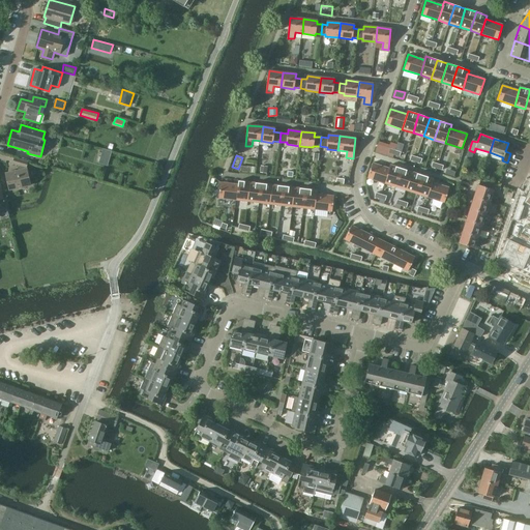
[(27,162),(15,157),(13,165),(20,166),(19,171),(6,174),(9,189),(30,185),(26,167),(27,162)]
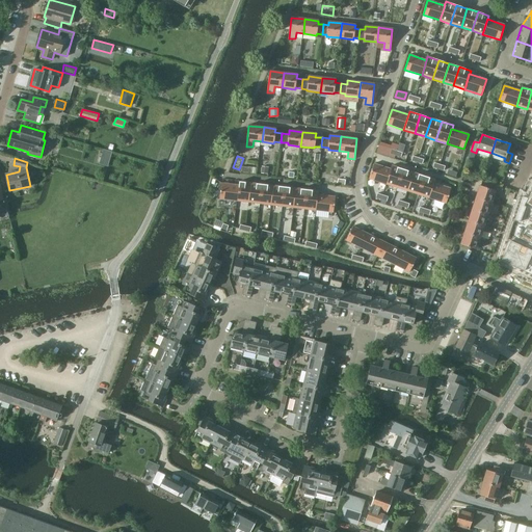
[(374,163),(369,179),(386,184),(391,169),(391,168),(374,163)]
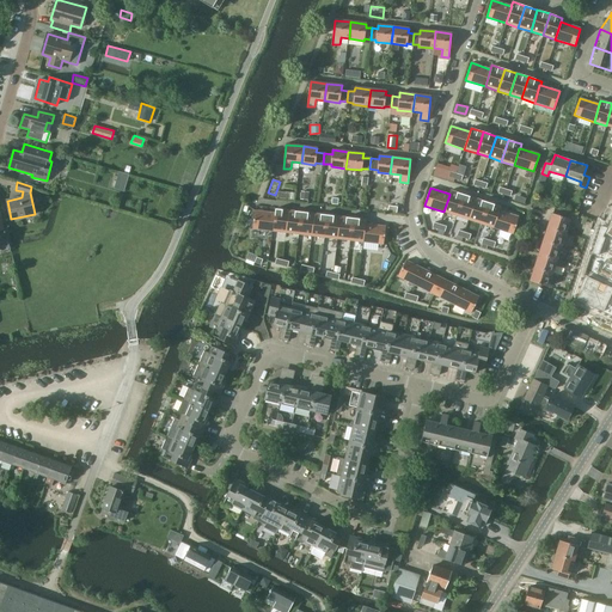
[(450,195),(444,212),(457,215),(463,194),(451,190),(450,194),(450,195)]
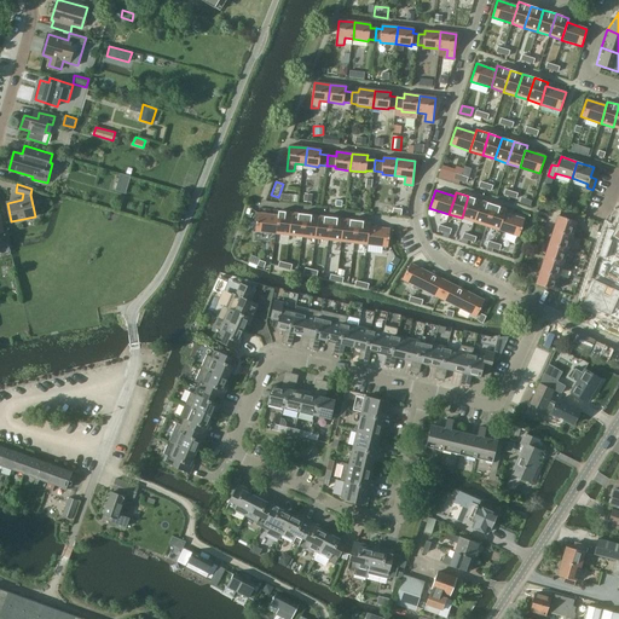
[(468,196),(462,218),(474,223),(481,201),(468,196)]
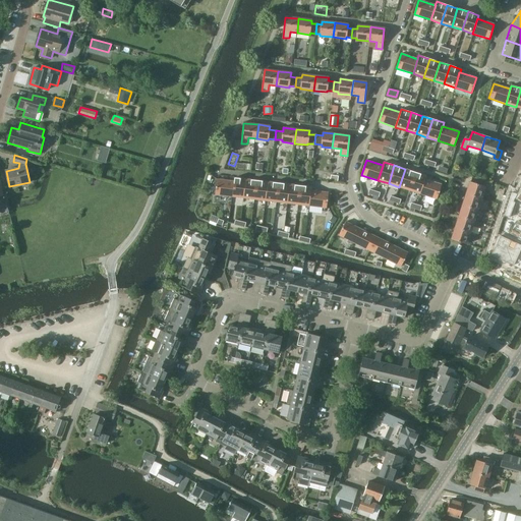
[(405,169),(399,187),(409,190),(415,172),(405,169)]
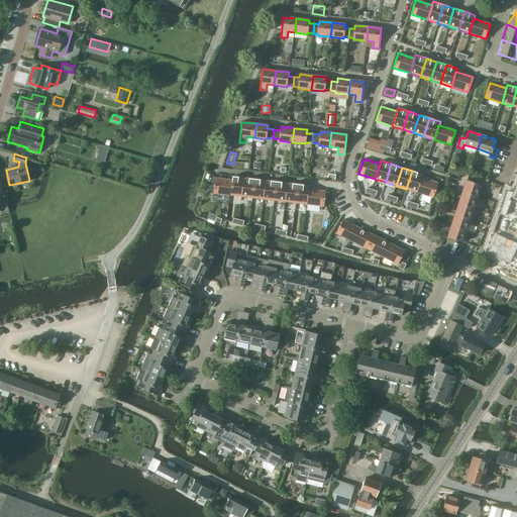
[(412,171),(406,189),(416,192),(421,178),(422,178),(423,175),(412,171)]
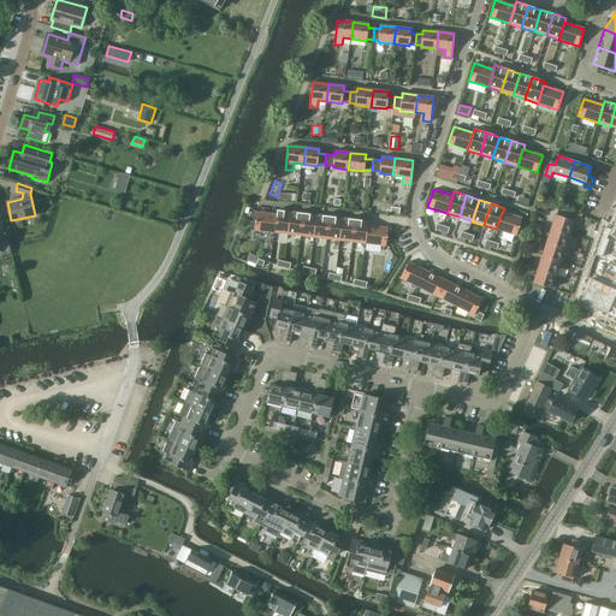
[(277,214),(274,232),(288,235),(290,212),(277,209),(277,214)]
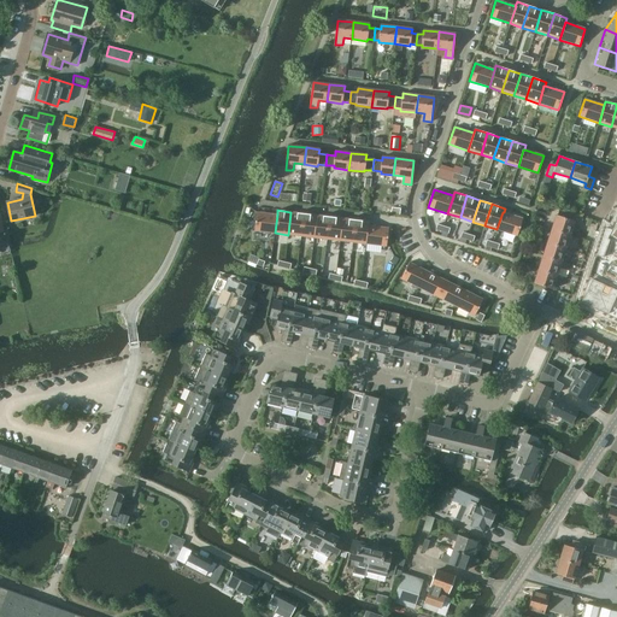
[(257,212),(254,230),(275,233),(277,215),(257,212)]
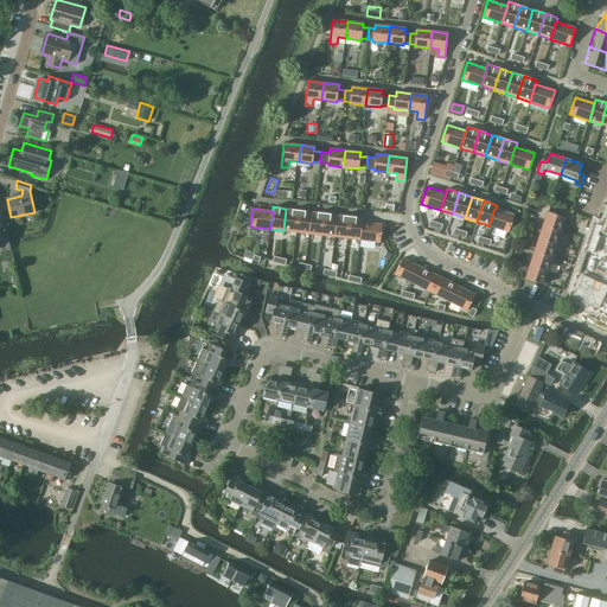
[(286,209),(283,231),(296,232),(299,210),(286,209)]
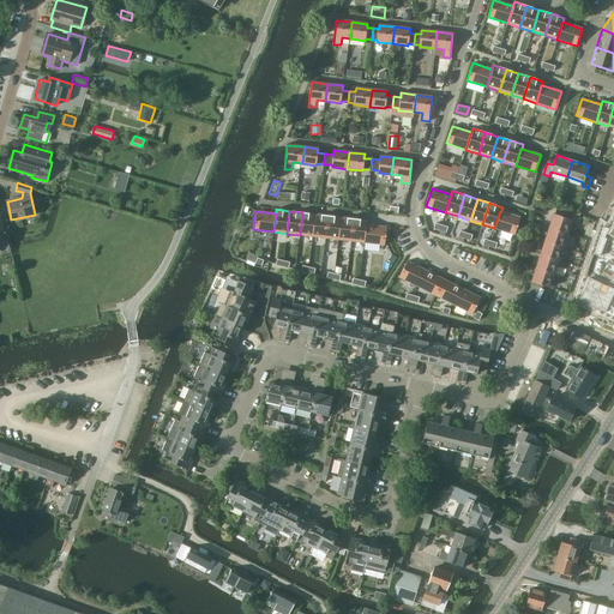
[(500,211),(494,228),(515,235),(521,217),(501,211),(500,211)]
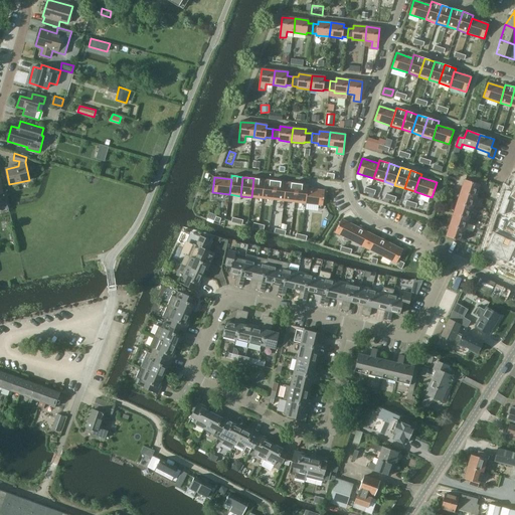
[(253,178),(251,197),(263,198),(265,179),(253,178)]
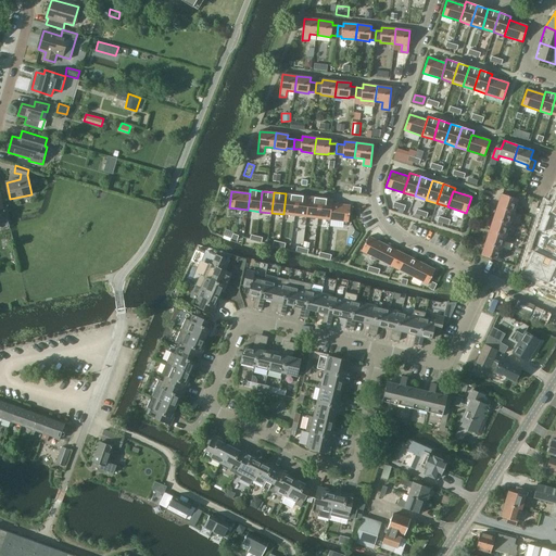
[(286,193),(283,214),(294,215),(298,196),(286,193)]
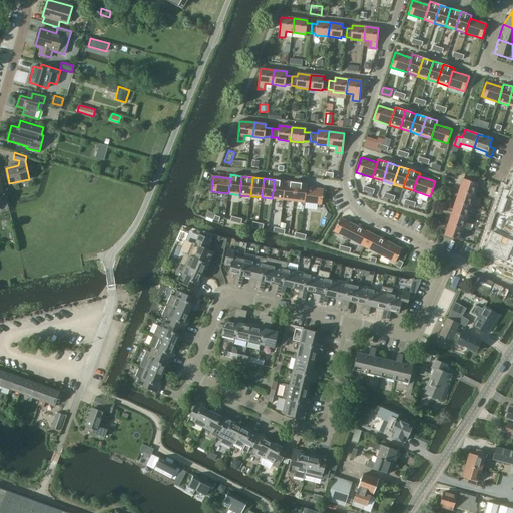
[(462,179),(459,190),(474,195),(478,184),(462,179)]
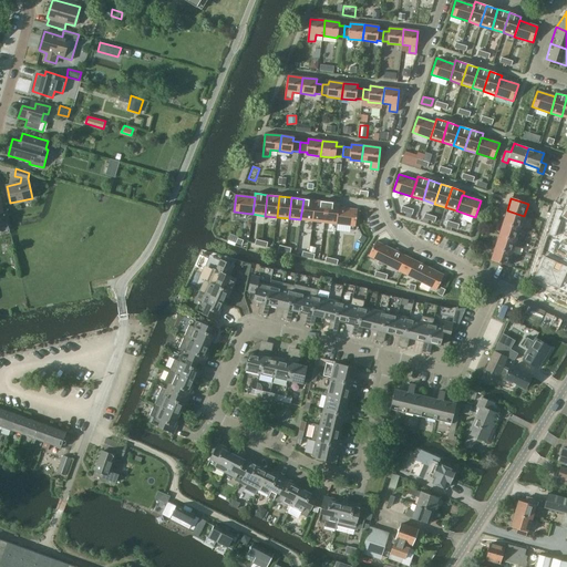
[(303,199),(300,219),(312,222),(315,200),(303,199)]
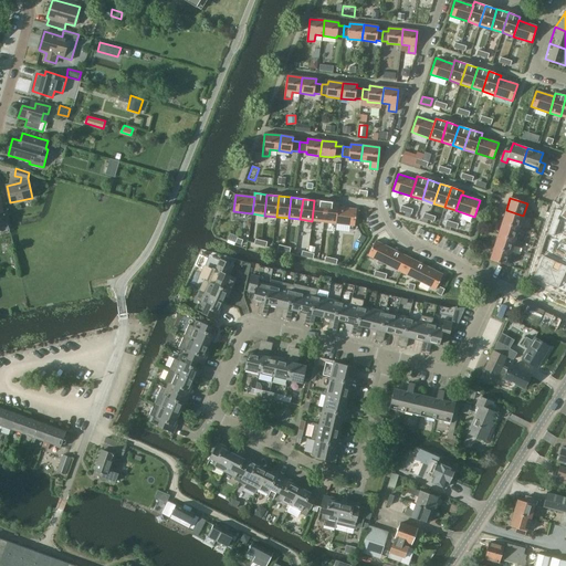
[(314,200),(312,221),(324,222),(326,201),(314,200)]
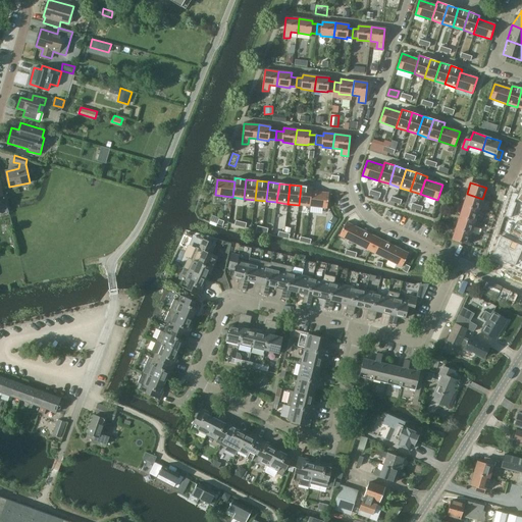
[(301,186),(299,205),(309,206),(311,191),(312,191),(312,188),(301,186)]
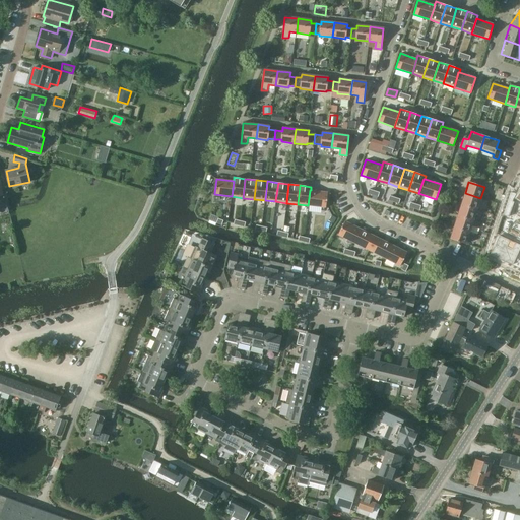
[(491,252),(490,254),(519,268),(519,267),(519,185),(515,193),(510,191),(507,202),(504,209),(503,212),(503,214),(500,221),(498,226),(497,232),(494,242),(491,252)]
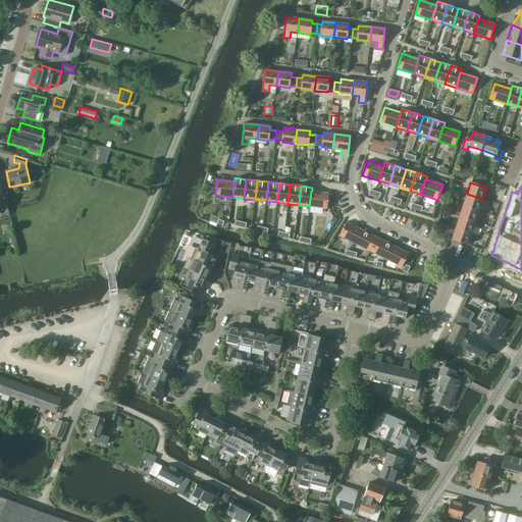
[(311,191),(309,206),(327,208),(328,193),(312,191),(311,191)]
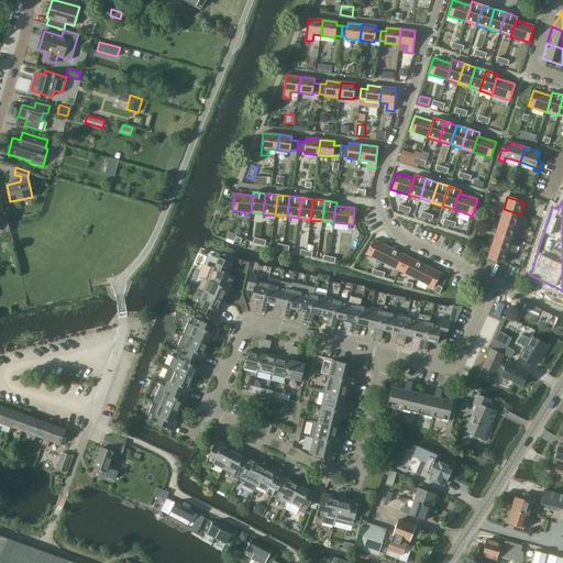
[(520,214),(504,209),(499,222),(516,227),(520,214)]
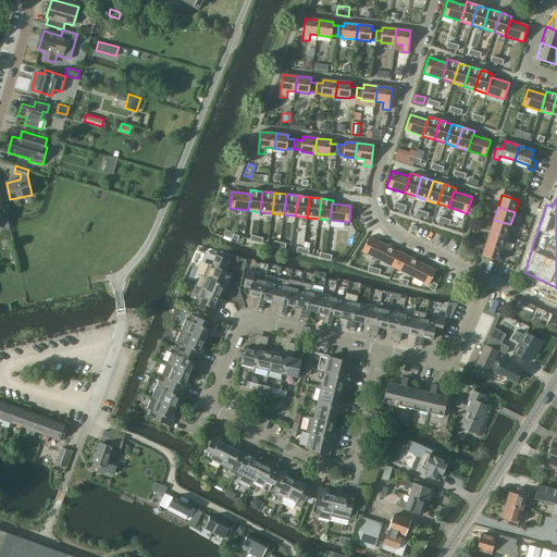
[(507,237),(510,224),(494,220),(491,232),(507,237)]
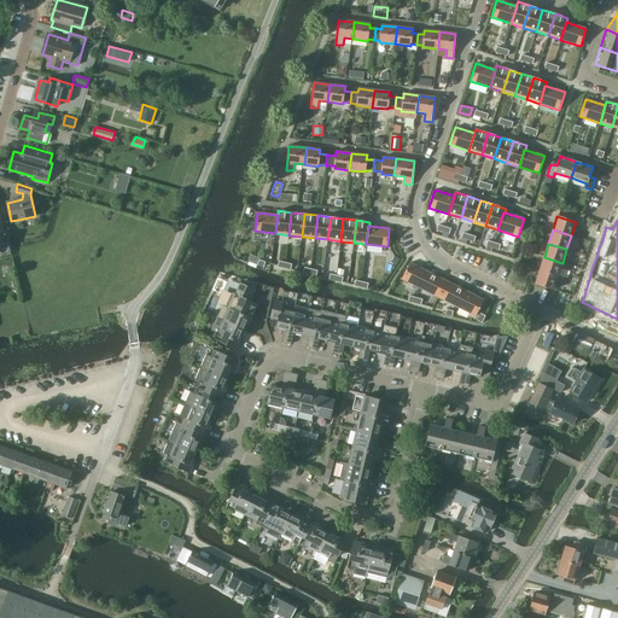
[(251,255),(249,262),(257,264),(260,258),(251,255)]
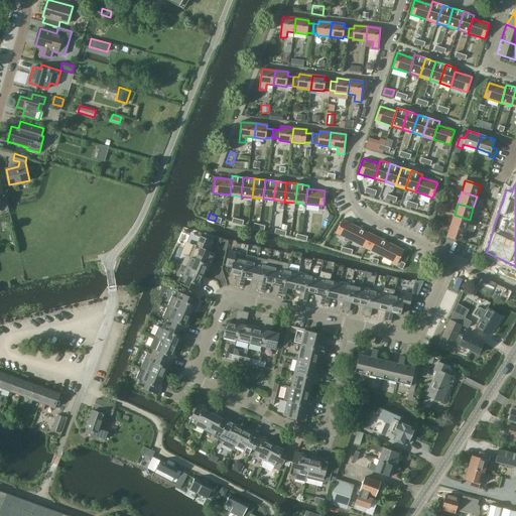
[(470,220),(455,215),(450,226),(466,231),(470,220)]
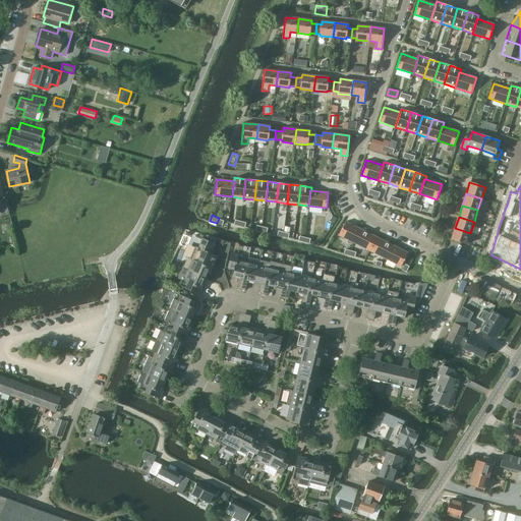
[(346,221),(339,235),(354,243),(361,229),(346,221)]
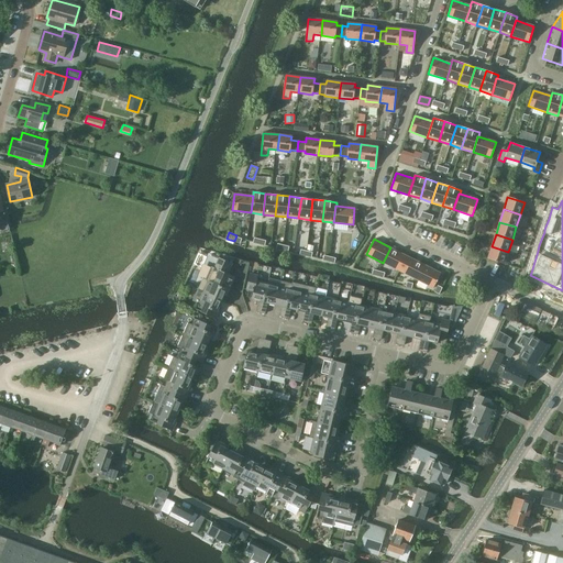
[(508,252),(492,246),(487,258),(504,264),(508,252)]
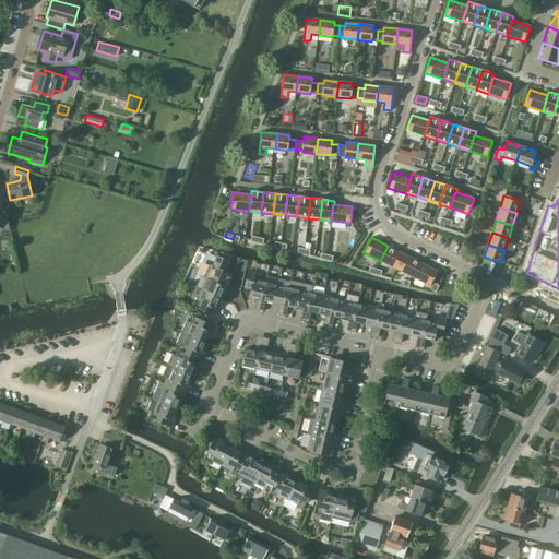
[(388,246),(380,261),(396,270),(404,254),(388,246)]
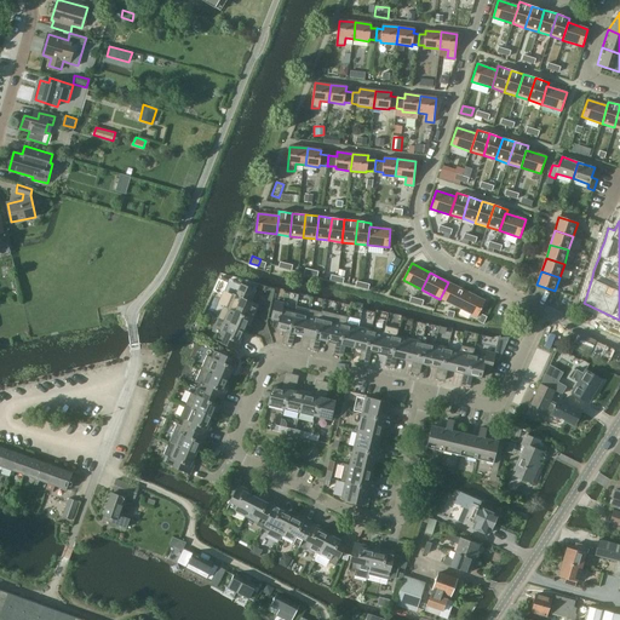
[(448,282),(440,299),(458,308),(466,291),(448,282)]
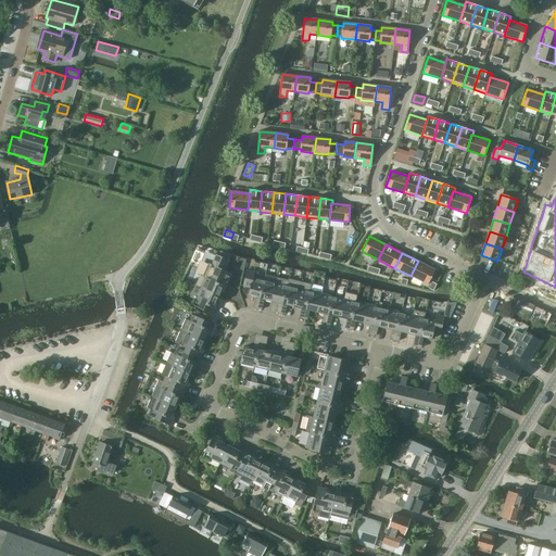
[(200,275),(196,286),(219,297),(224,286),(226,287),(232,274),(225,270),(229,261),(216,254),(212,265),(210,264),(203,276),(200,275)]
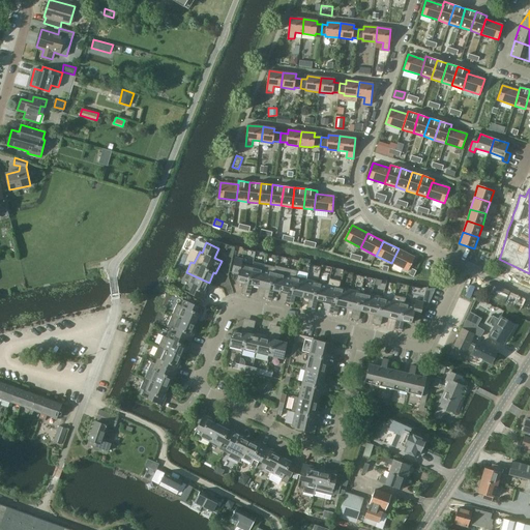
[(399,248),(391,263),(408,271),(415,257),(399,248)]
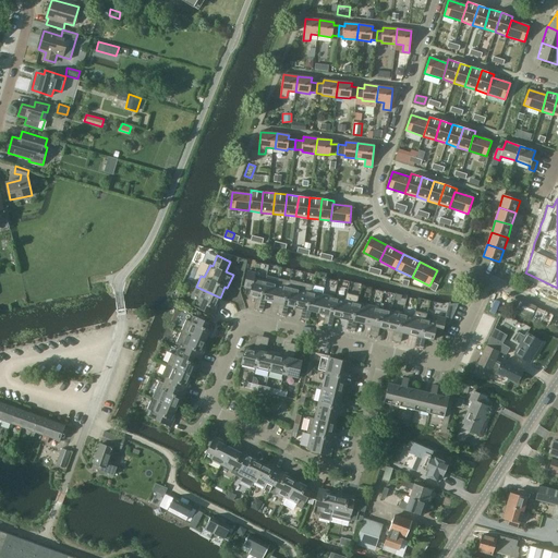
[(265,281),(265,280),(254,278),(255,273),(247,271),(244,287),(251,289),(249,296),(259,299),(258,301),(256,301),(254,308),(258,311),(265,281)]
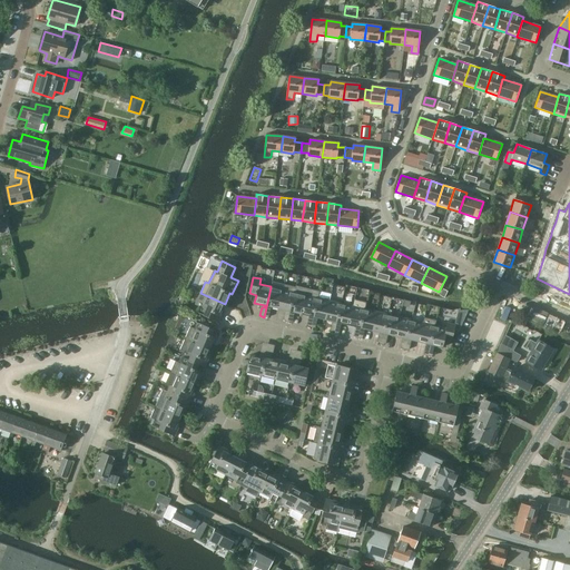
[(278,308),(284,284),(272,282),(271,286),(271,287),(264,317),(268,317),(271,310),(268,308),(268,306),(278,308)]
